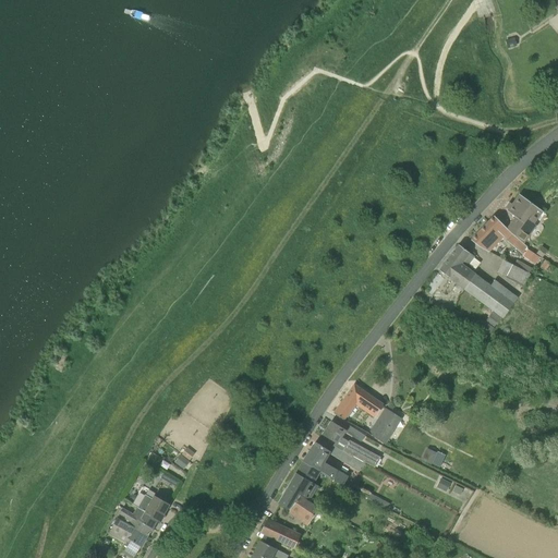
[(506,38),(507,46),(517,44),(516,36),(506,38)]
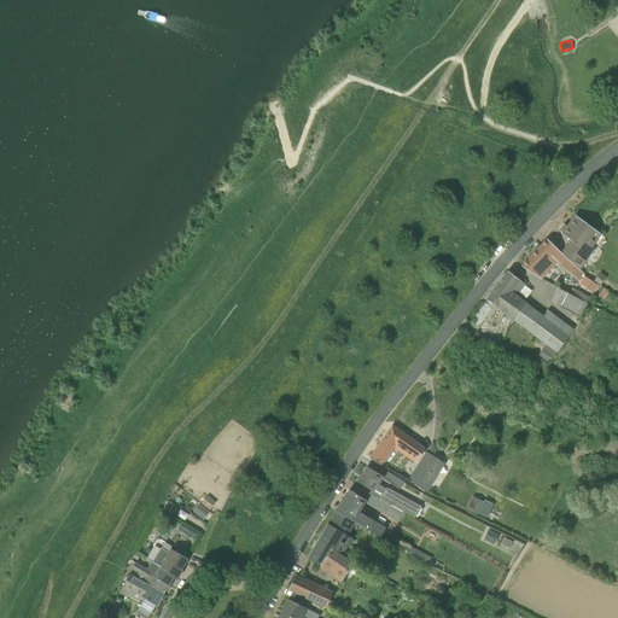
[(579,269),(594,250),(590,248),(600,234),(575,215),(561,233),(570,240),(561,252),(567,260),(579,269)]
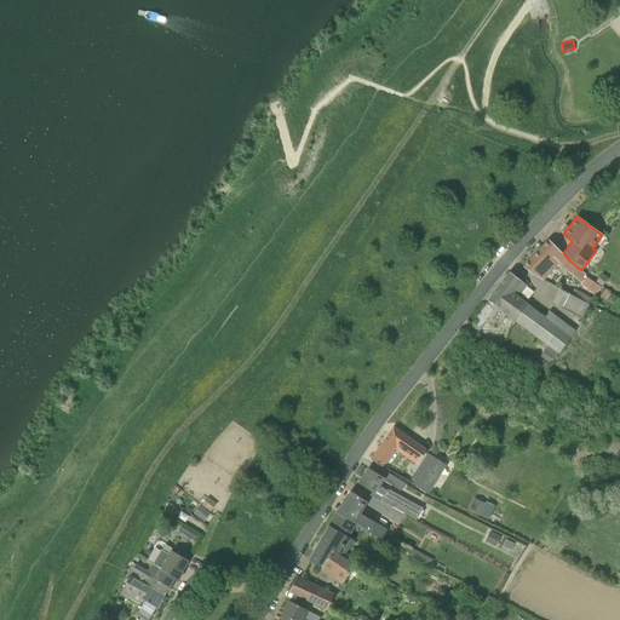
[(563,267),(569,260),(563,253),(549,240),(522,267),(532,275),(543,280),(560,263),(563,267)]
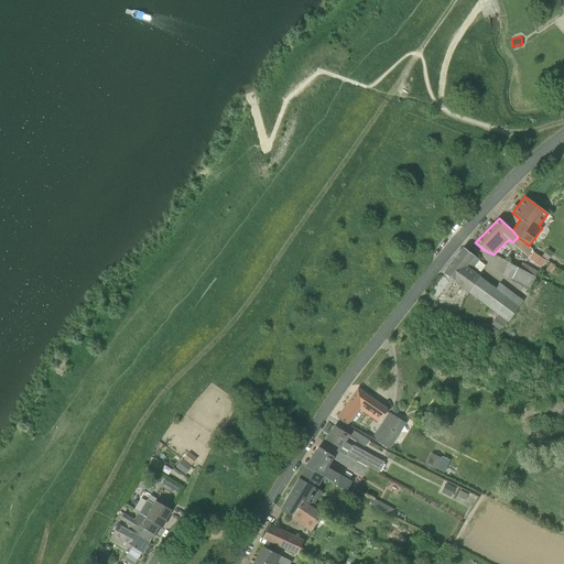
[(525,256),(532,249),(529,246),(518,237),(512,242),(511,243),(525,256)]
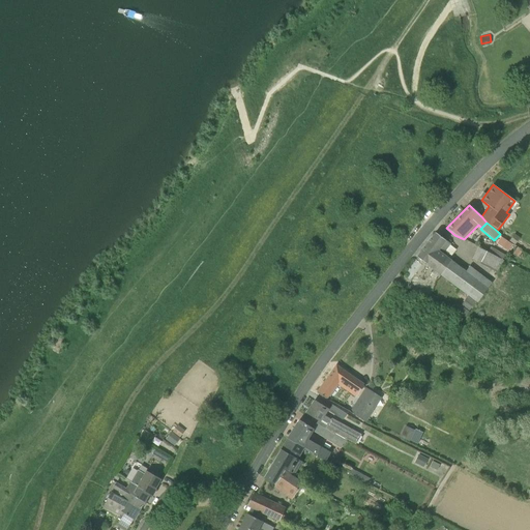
[(428,243),(450,261),(451,260),(447,256),(441,252),(443,249),(445,251),(450,243),(435,232),(428,243)]
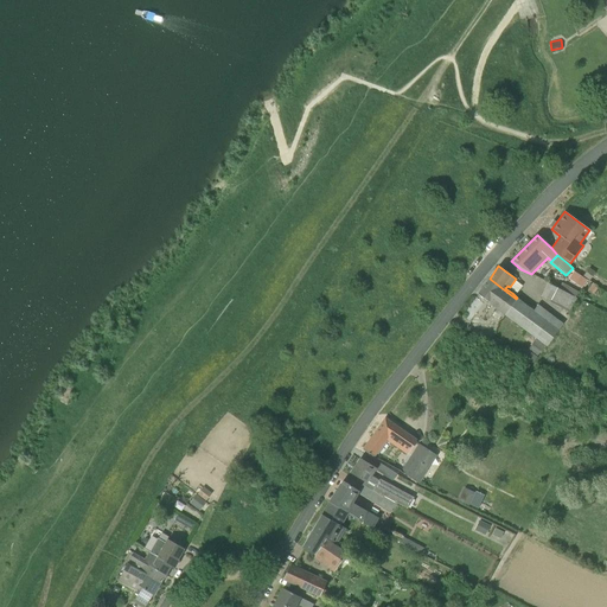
[(589,278),(594,272),(587,267),(583,274),(589,278)]
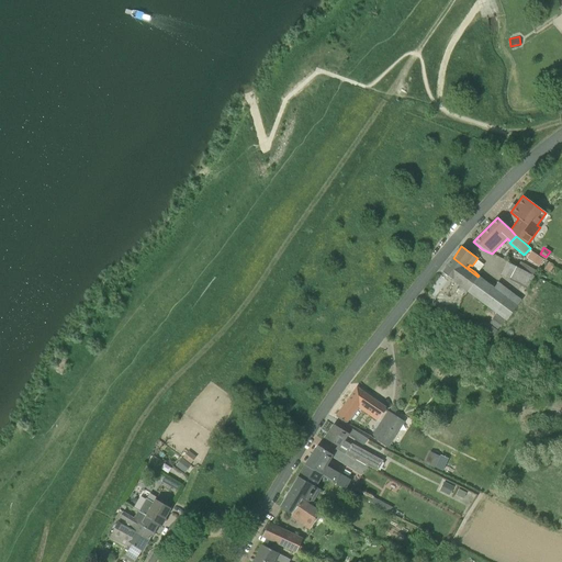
[(442,272),(467,291),(478,277),(453,258),(442,272)]
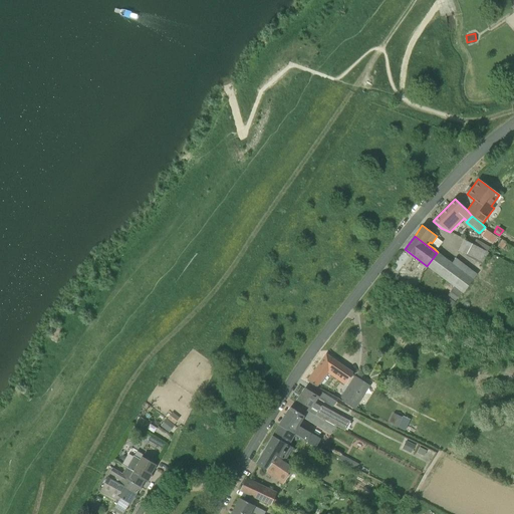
[(482,263),(488,251),(463,238),(457,249),(482,263)]
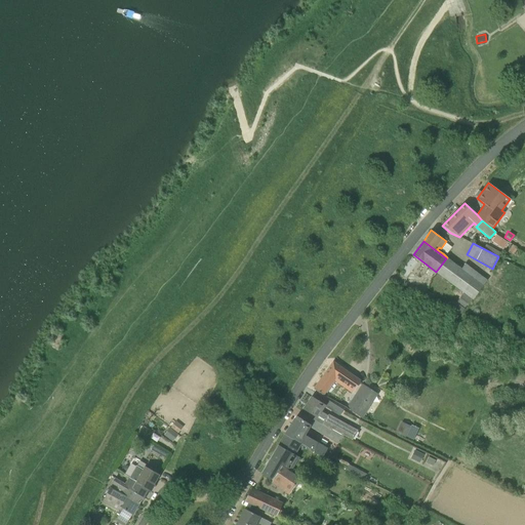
[(447,257),(446,258),(436,272),(474,299),(488,279),(466,263),(461,269),(447,257)]
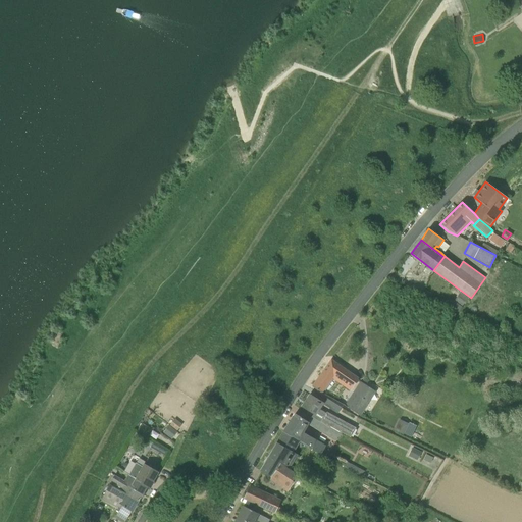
[(311,388),(323,395),(332,380),(350,392),(359,379),(330,361),(311,388)]
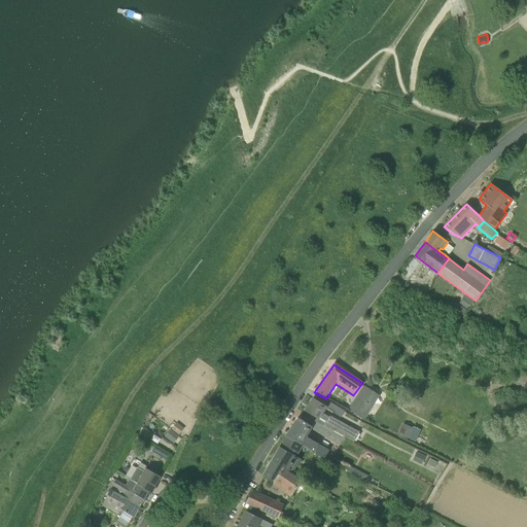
[(362,419),(378,395),(367,388),(361,398),(357,395),(348,410),(362,419)]
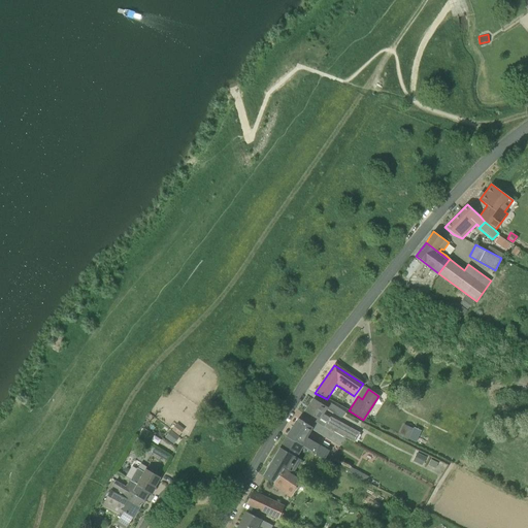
[(325,427),(330,418),(324,414),(327,408),(314,399),(305,411),(317,419),(316,421),(325,427)]
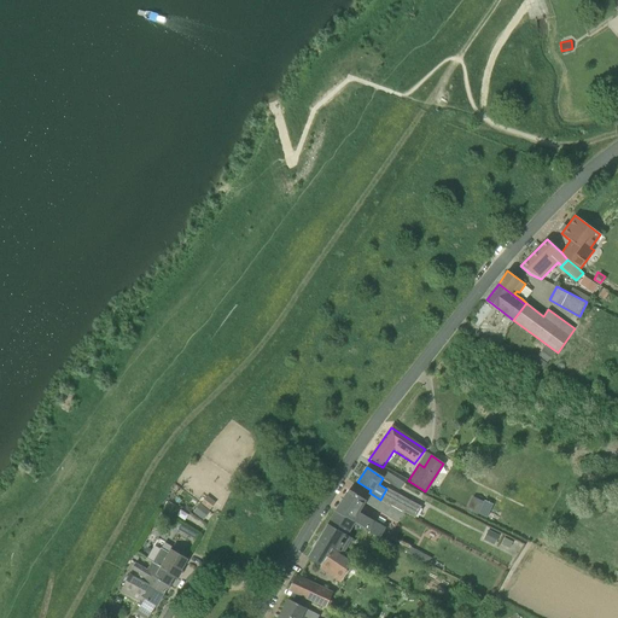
[(414,517),(420,507),(388,489),(386,489),(380,500),(391,507),(392,506),(395,507),(403,511),(414,517)]
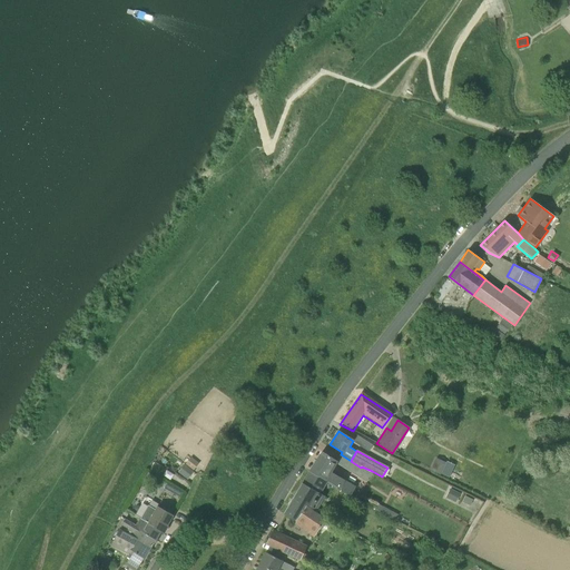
[(351,495),(356,485),(334,471),(340,463),(322,452),(310,472),(328,483),(351,495)]
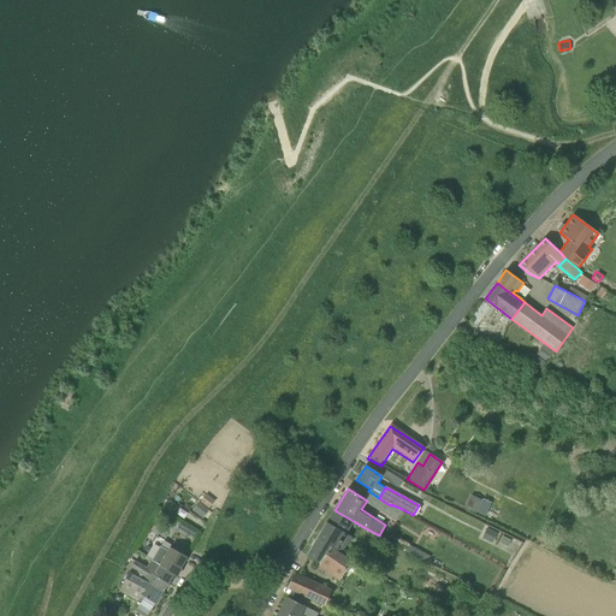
[(205,493),(201,499),(209,505),(213,501),(205,493)]
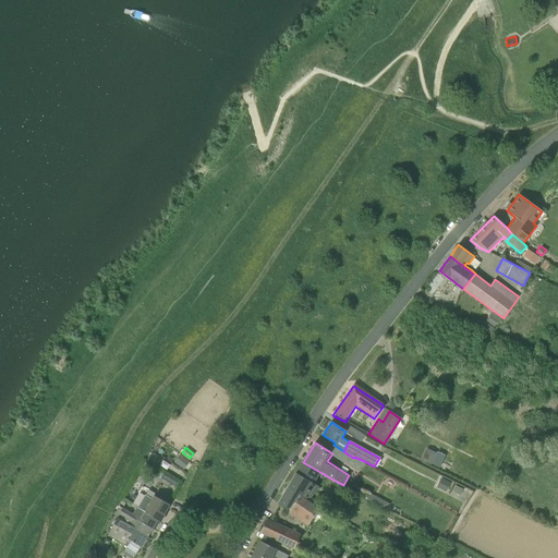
[(182,469),(189,460),(179,453),(173,461),(182,469)]
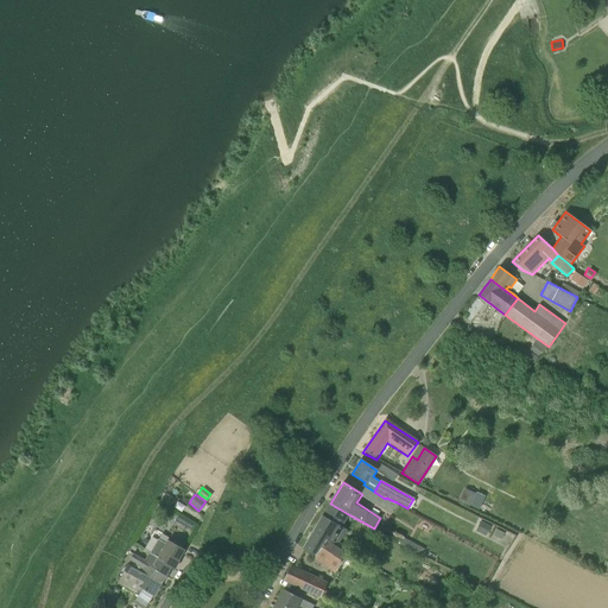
[(397,502),(388,499),(384,508),(390,513),(397,502)]
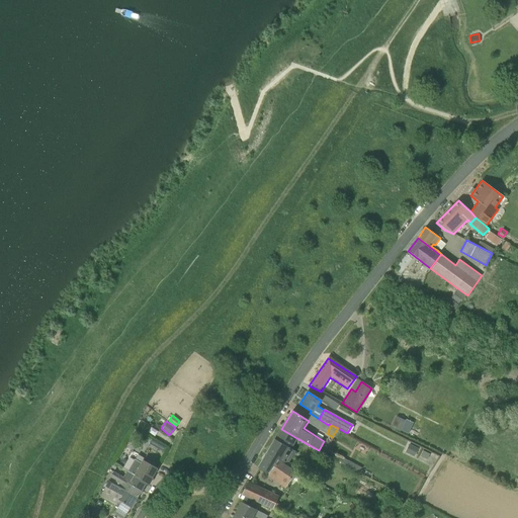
[(140,432),(135,429),(131,436),(136,439),(140,432)]
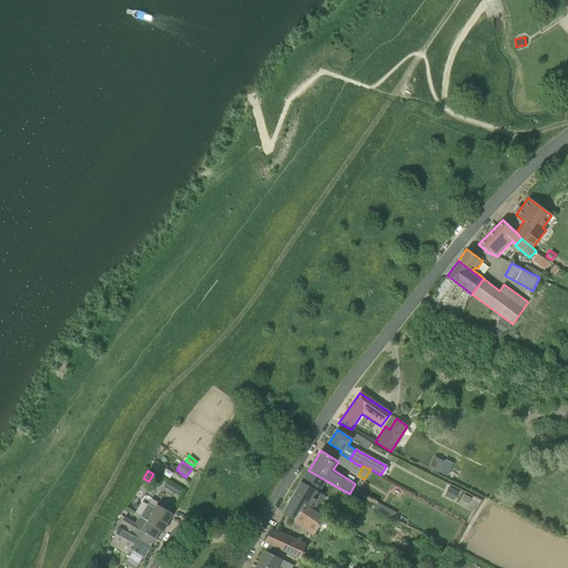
[(296,521),(327,483),(308,472),(298,487),(282,511),(296,521)]
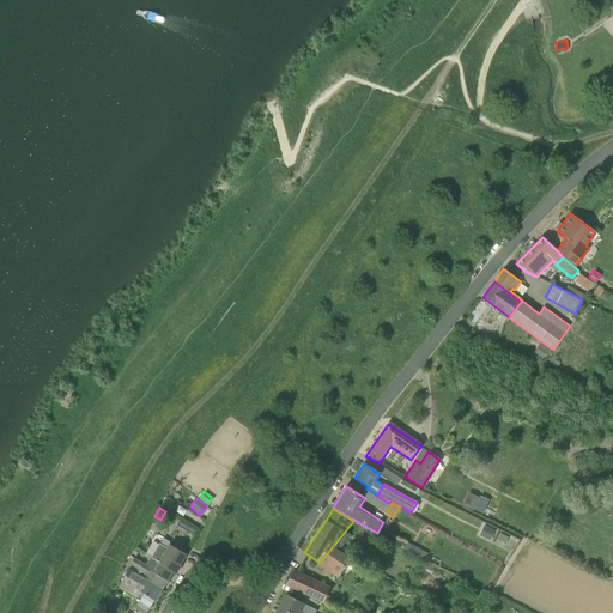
[(490,540),(495,530),(484,525),(479,534),(490,540)]
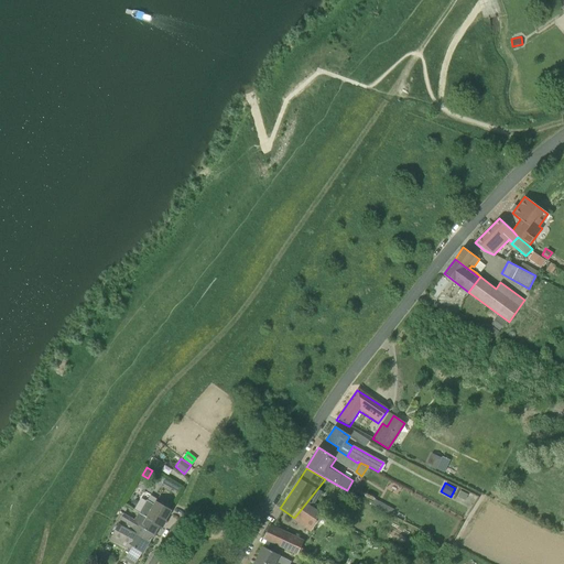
[(372,500),(360,494),(358,497),(403,520),(404,518),(392,511),(393,508),(373,498),(372,500)]
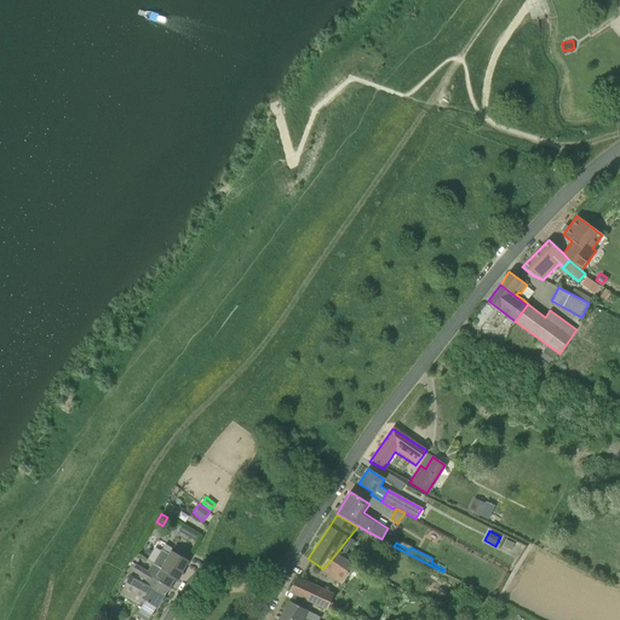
[(168,555),(161,551),(151,568),(174,578),(178,580),(183,573),(182,572),(188,560),(171,550),(168,555)]
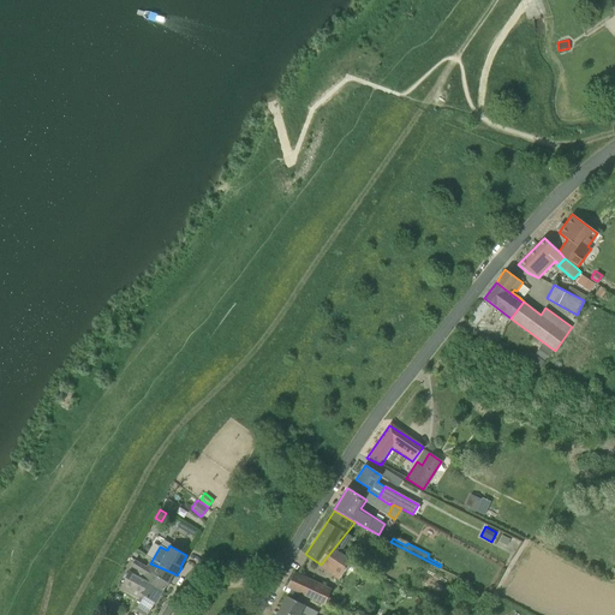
[(351,560),(335,549),(324,565),(340,577),(351,560)]
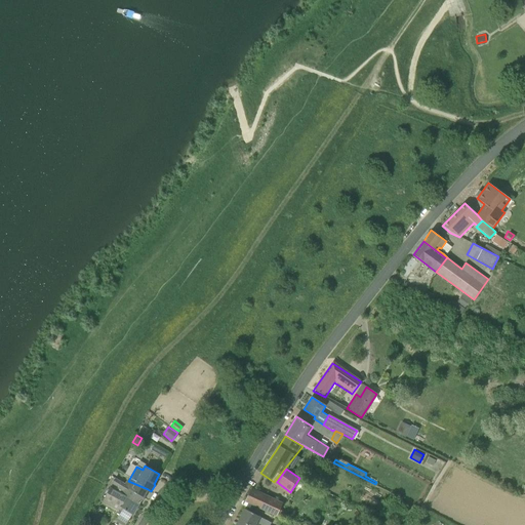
[(125,483),(115,478),(115,479),(144,495),(148,489),(128,481),(127,480),(125,483)]
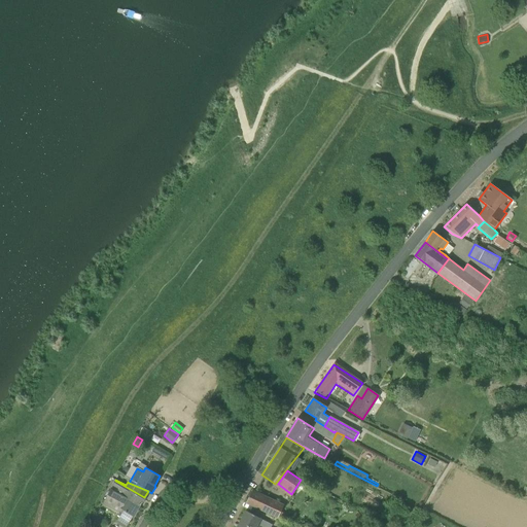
[(139,505),(144,497),(115,481),(112,485),(123,491),(120,495),(125,497),(139,505)]
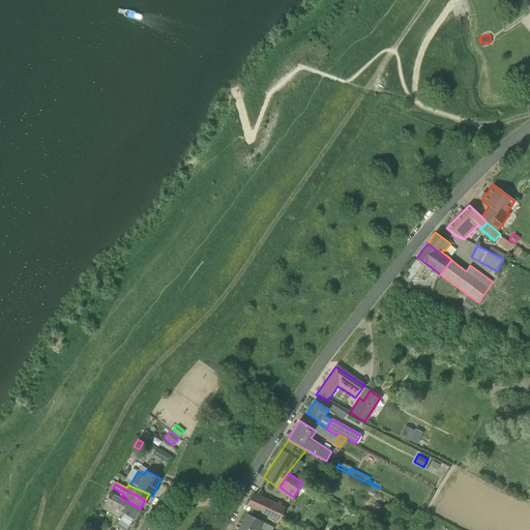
[(119,511),(125,500),(121,498),(111,493),(104,506),(115,512),(117,509),(119,511)]
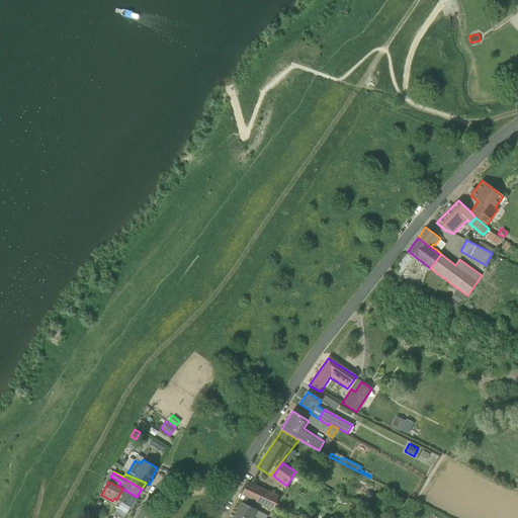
[(273,509),(278,497),(248,483),(242,494),(273,509)]
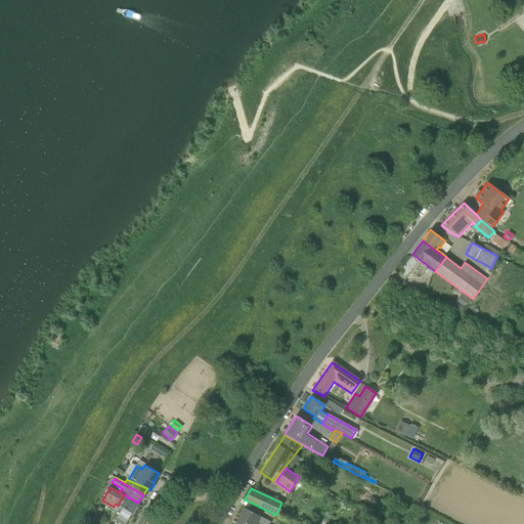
[(133,513),(138,503),(124,494),(118,506),(122,508),(115,519),(123,523),(125,523),(132,513),(133,513)]
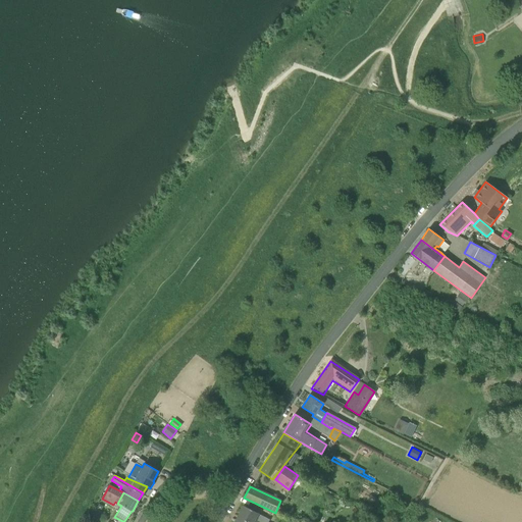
[(96,520),(104,507),(98,503),(90,516),(96,520)]
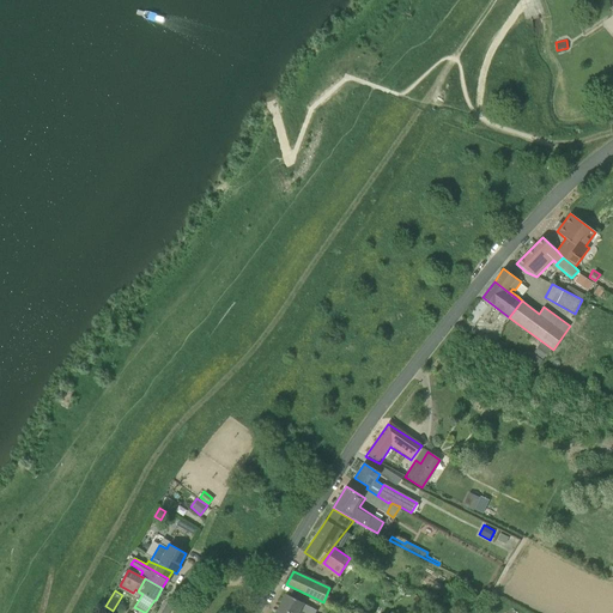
[(307,612),(310,606),(295,599),(285,594),(279,606),(292,612),(307,612)]
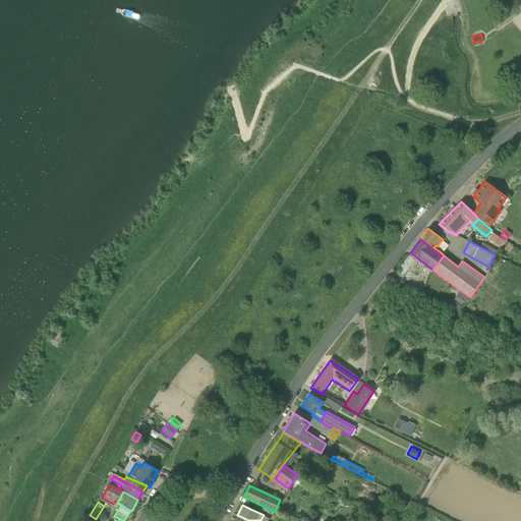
[(357,520),(361,520),(366,512),(356,507),(351,517),(357,520)]
